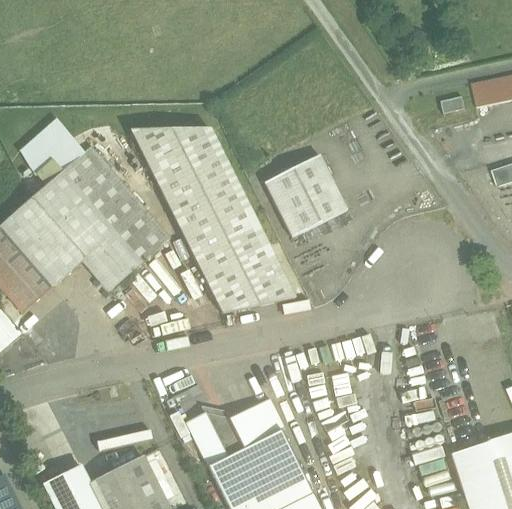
[(477,105),(511,99),(511,75),(474,80),(477,105)]
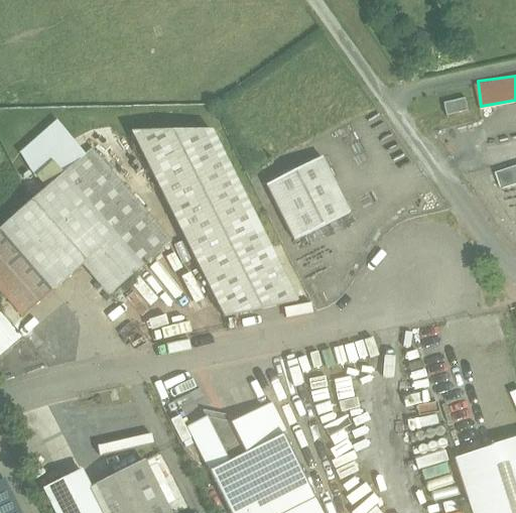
[(467,98),(445,102),(447,113),(469,108),(467,98)]
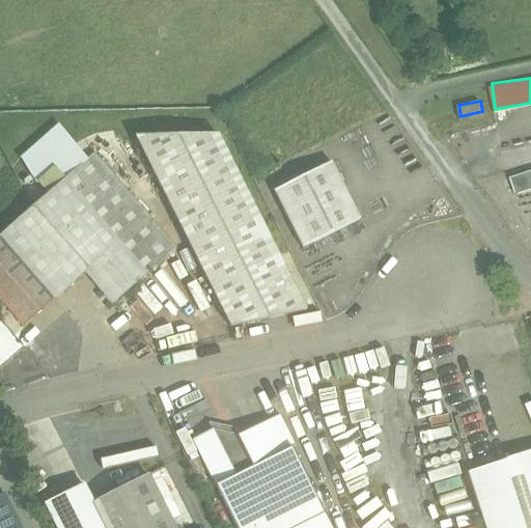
[(306,308),(218,132),(135,134),(230,325),(306,308)]
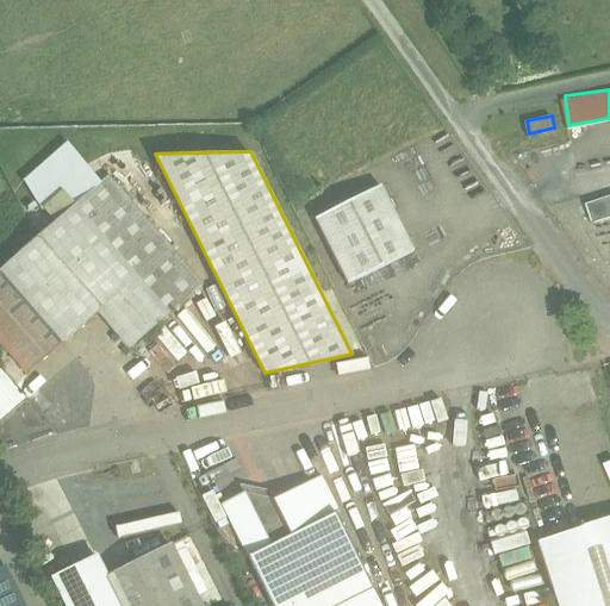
[(107,174),(0,267),(64,339),(99,308),(131,345),(168,311),(201,282),(107,174)]
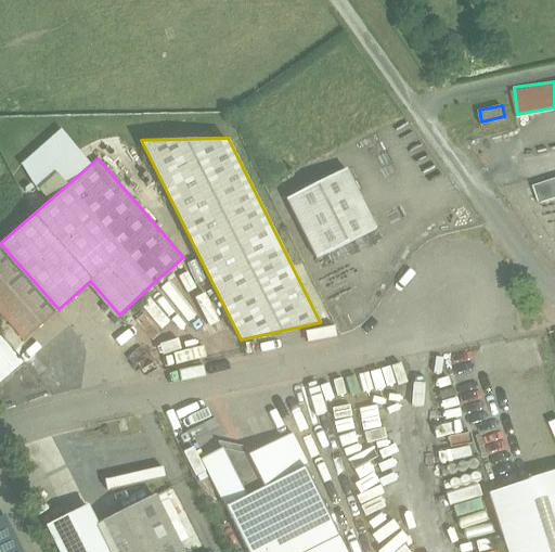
[(347,167),(287,197),(317,257),(377,227),(347,167)]
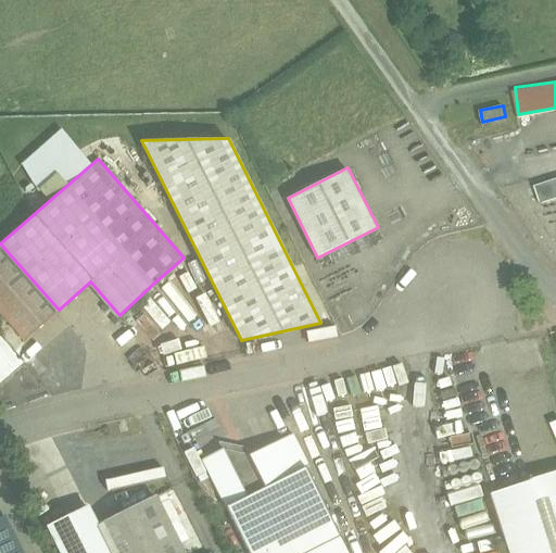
[(555,178),(535,186),(541,202),(555,197),(555,178)]
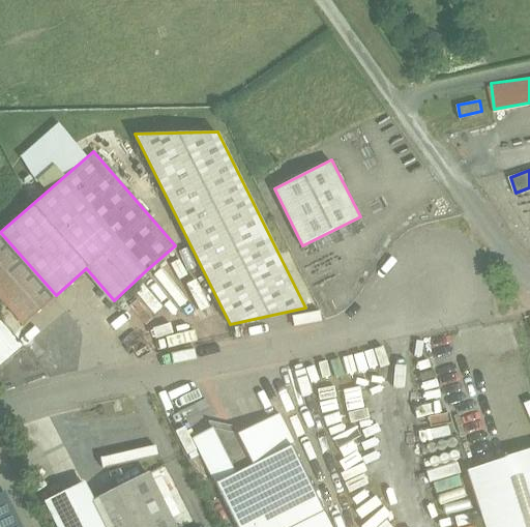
[(56,295),(0,232),(0,296),(24,323),(56,295)]
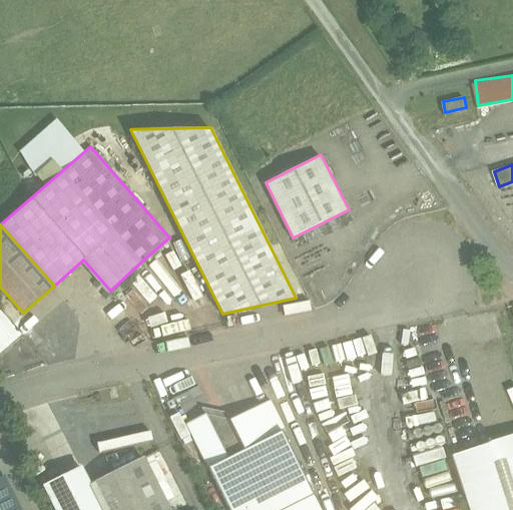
[(231,418),(205,413),(186,422),(208,466),(283,429),(283,430),(286,428),(271,398),(231,418)]
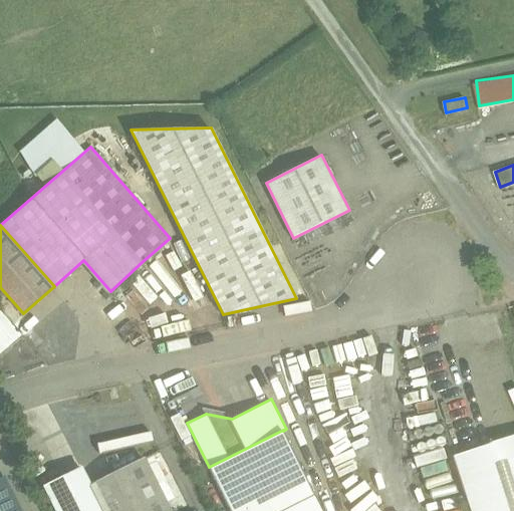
[(283,430),(209,467),(231,510),(323,510),(283,431),(283,430)]
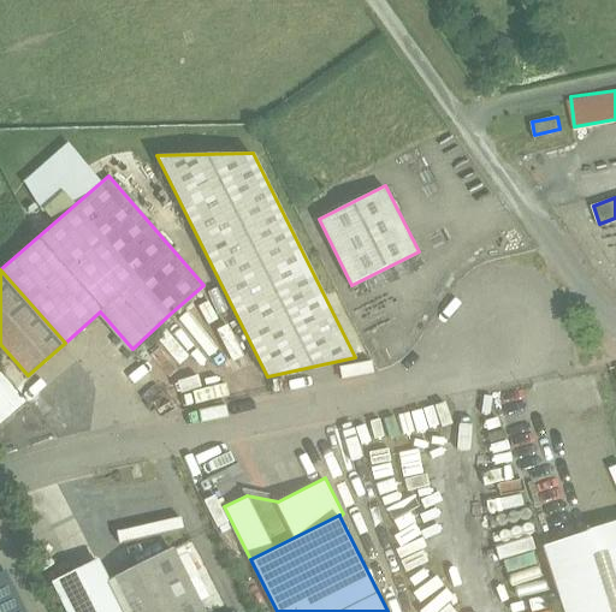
[(615,611),(615,521),(544,545),(564,611),(615,611)]
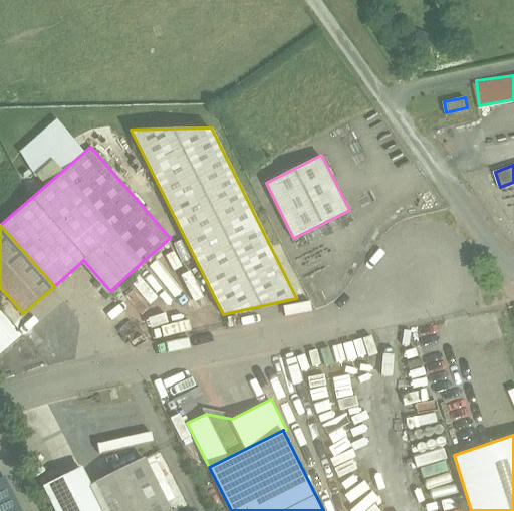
[(170,510),(144,458),(90,484),(88,485),(101,510),(170,510)]
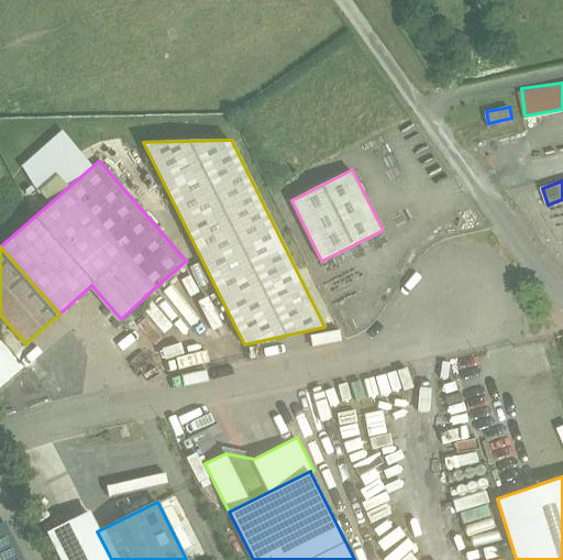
[(99,530),(89,511),(48,531),(62,559),(111,559),(97,531),(99,530)]
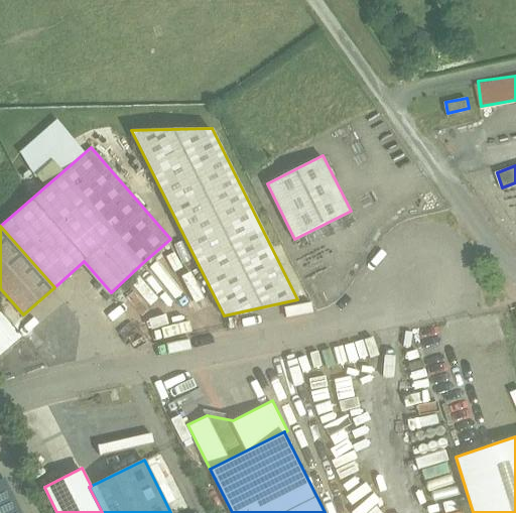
[(0,512),(23,512),(7,480),(0,483),(0,512)]
